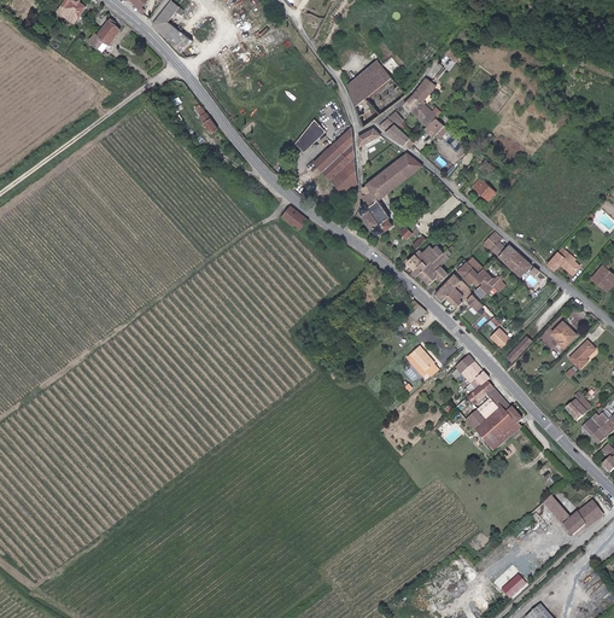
[(65,0),(58,12),(75,23),(80,16),(85,7),(79,3),(80,1),(79,0),(65,0)]
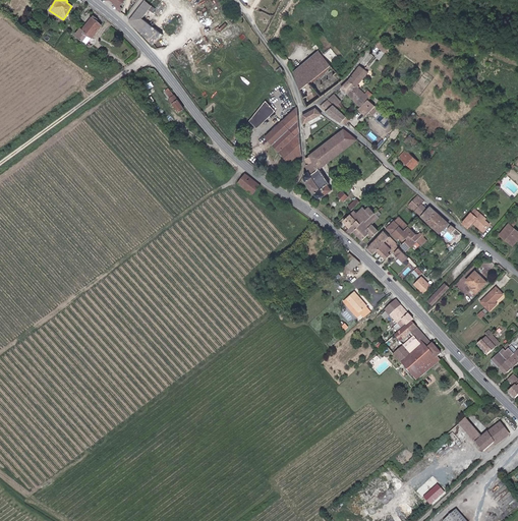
[(123,0),(104,0),(105,0),(106,0),(109,0),(113,3),(116,9),(119,11),(121,7),(120,6),(123,0)]
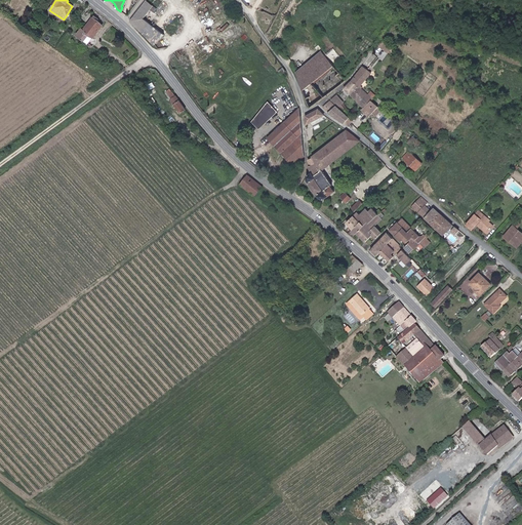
[(152,45),(162,35),(142,18),(149,10),(152,12),(155,8),(145,0),(129,21),(152,45)]
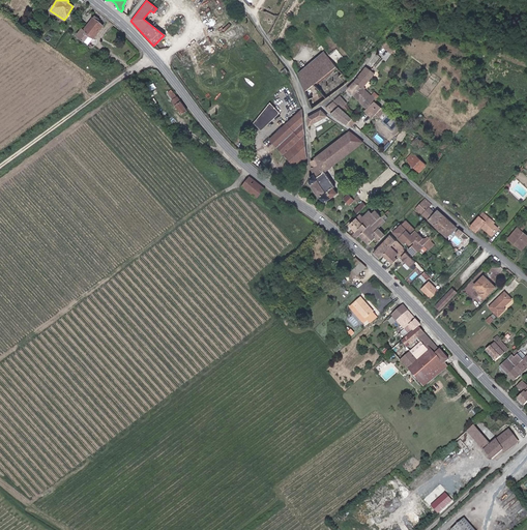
[(95,16),(84,30),(93,37),(103,25),(97,21),(98,19),(95,16)]
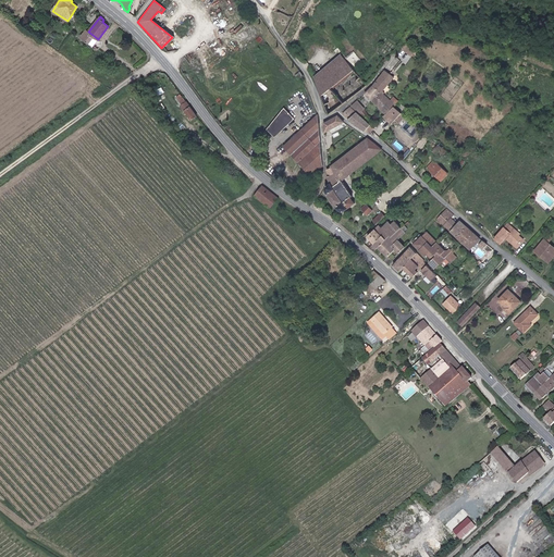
[(91,47),(98,39),(88,32),(85,29),(79,36),(91,47)]
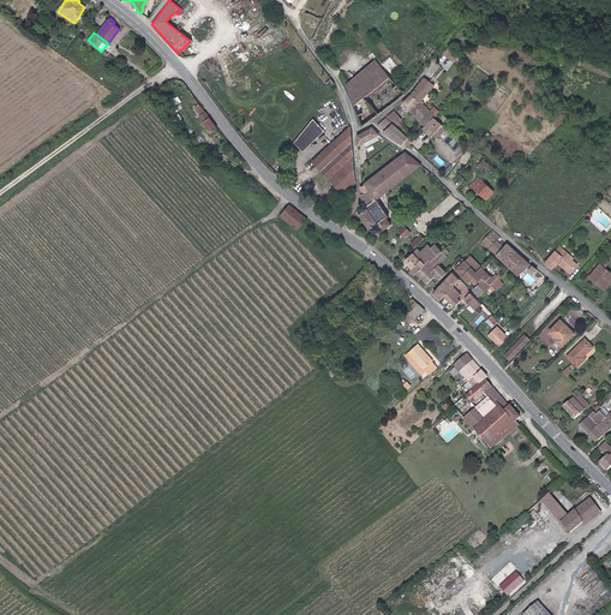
[(345,84),(353,106),(389,78),(375,61),(345,84)]
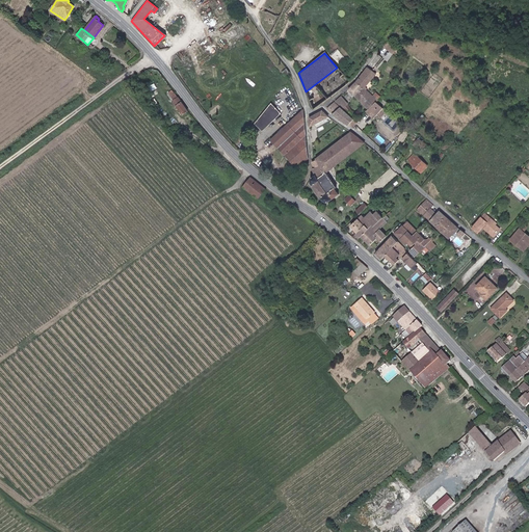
[(378,100),(376,99),(372,95),(370,96),(364,89),(375,75),(366,68),(354,81),(347,89),(366,109),(374,101),(375,103),(378,100)]
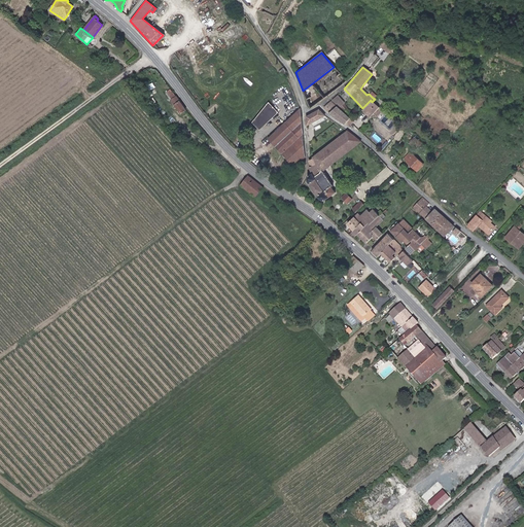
[(336,96),(330,100),(348,116),(350,113),(343,104),(343,103),(336,96)]
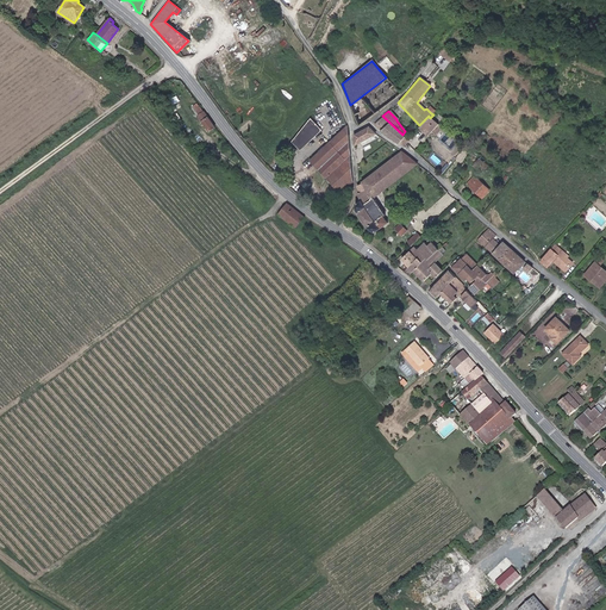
[(213,128),(201,113),(198,117),(201,122),(199,123),(207,132),(213,128)]
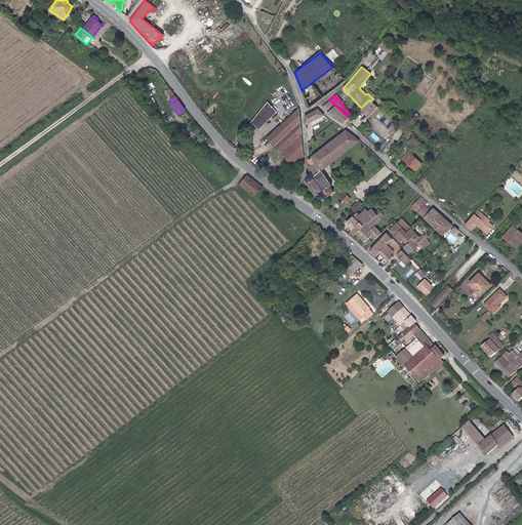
[(328,113),(343,122),(348,117),(328,99),(321,107),(328,113)]
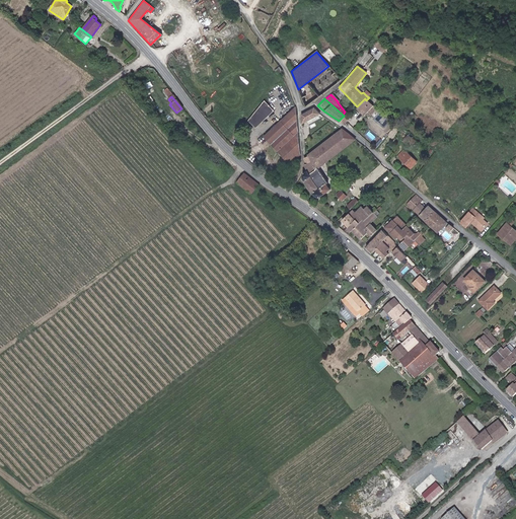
[(371,113),(375,107),(366,100),(365,98),(357,106),(357,108),(363,116),(368,109),(371,113)]
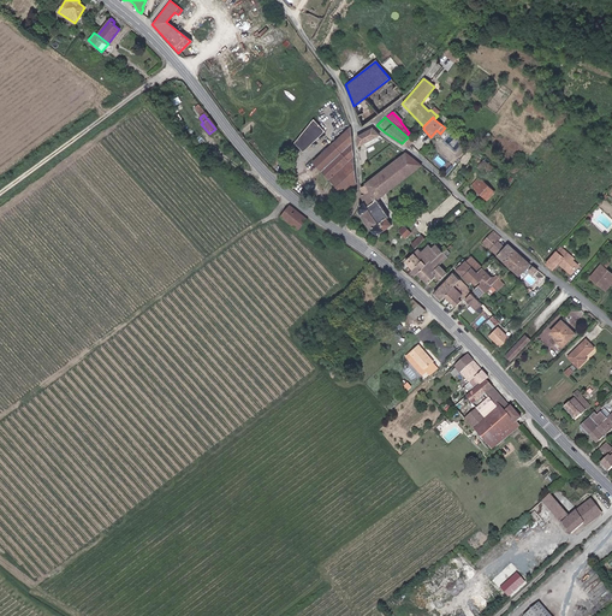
[(293,143),(303,150),(322,131),(313,119),(293,143)]
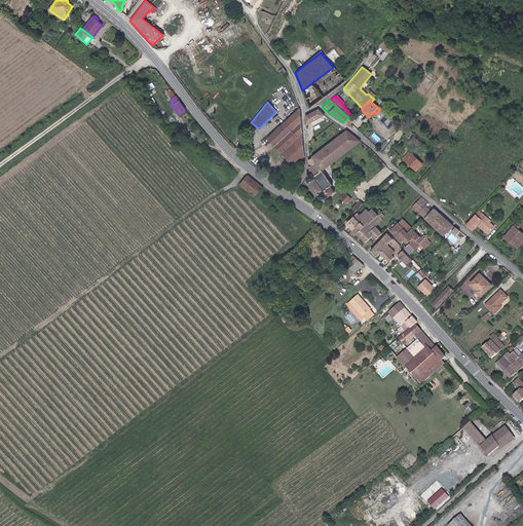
[(298,166),(301,163),(300,160),(304,156),(301,134),(299,108),(298,109),(283,123),(284,124),(290,132),(274,146),(296,170),(298,167),(298,166)]
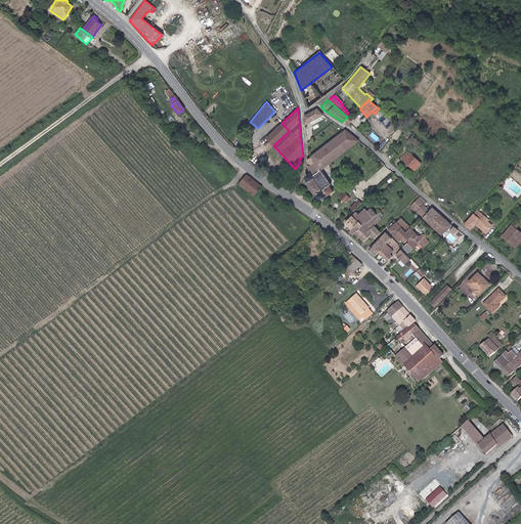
[(304,117),(304,124),(321,115),(316,110),(304,117)]
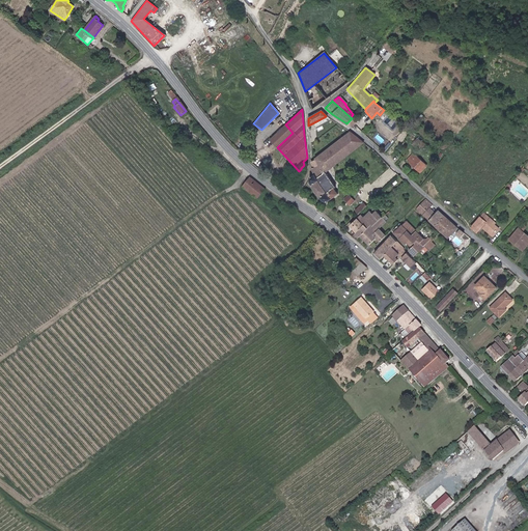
[(270,141),(277,147),(293,133),(286,126),(270,141)]
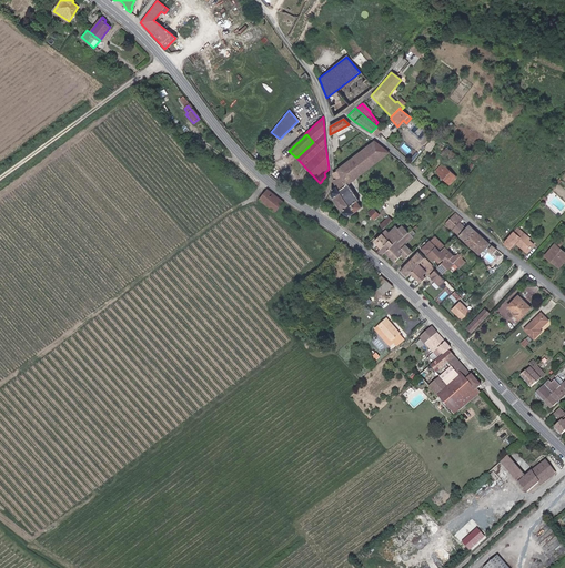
[(332,195),(342,211),(344,210),(349,216),(361,208),(356,201),(359,200),(349,182),(389,152),(374,140),(336,169),(338,170),(333,173),(336,178),(333,180),(338,185),(332,190),(331,192),(333,195),(332,195)]
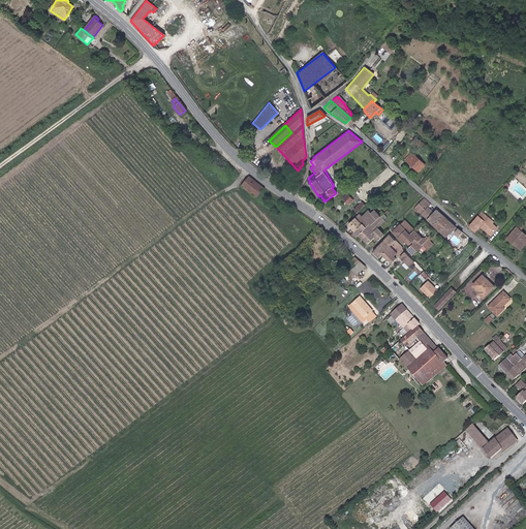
[(412,146),(418,139),(414,136),(409,143),(412,146)]
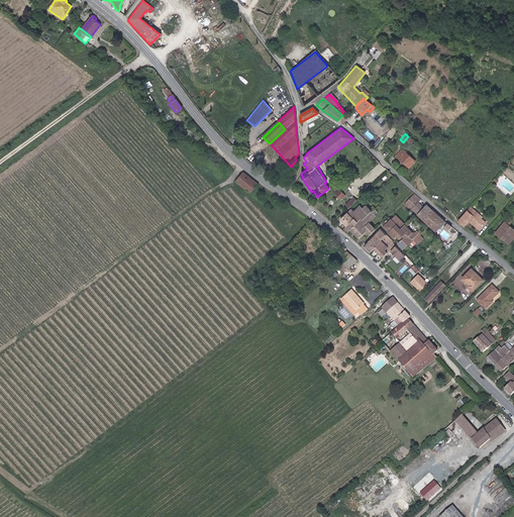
[(408,168),(414,160),(404,151),(404,152),(400,149),(395,156),(398,159),(398,160),(408,168)]
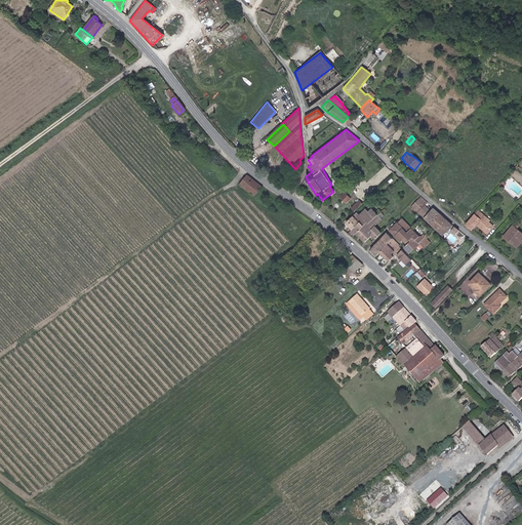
[(254,196),(262,187),(246,175),(239,185),(254,196)]
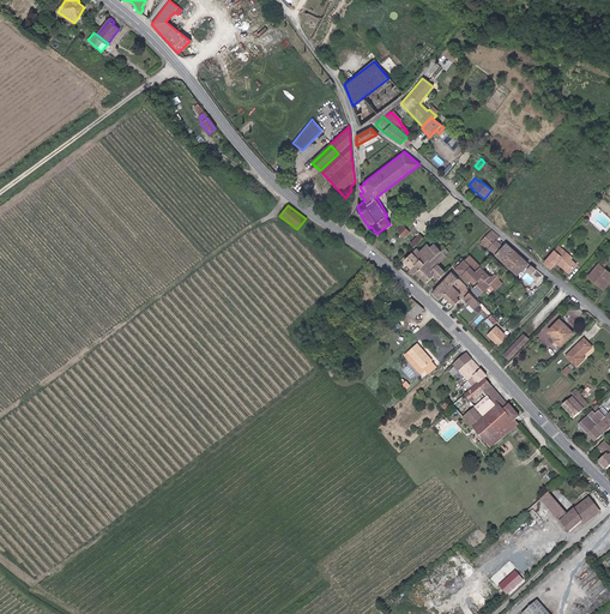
[(403,236),(408,232),(402,226),(397,230),(403,236)]
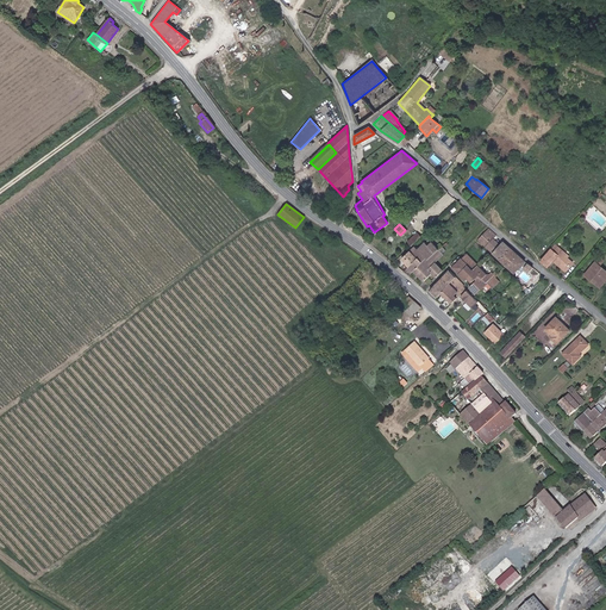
[(494,235),(486,228),(476,240),(483,247),(491,238),(494,235)]
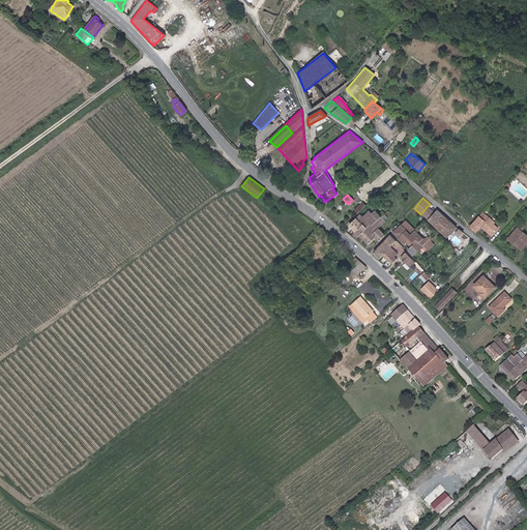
[(366,205),(362,201),(354,209),(357,212),(366,205)]
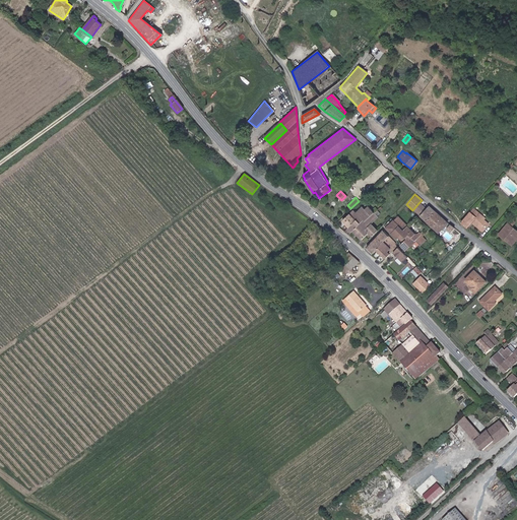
[(418,203),(412,210),(418,215),(425,209),(418,203)]
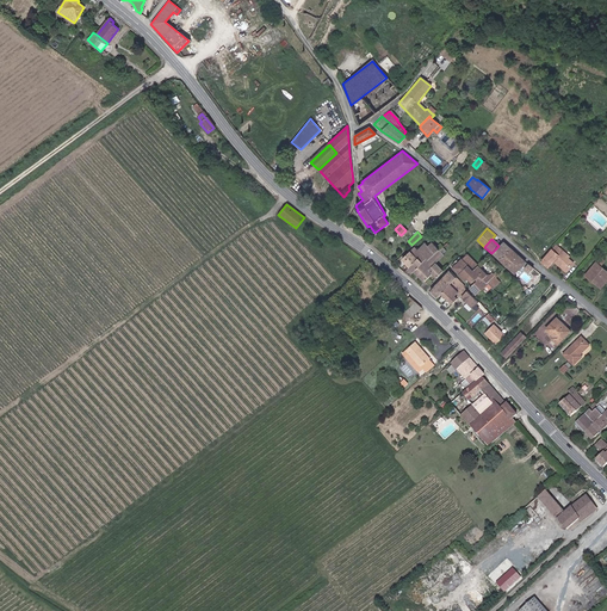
[(435,260),(446,251),(440,244),(437,247),(432,242),(428,246),(425,242),(416,250),(414,247),(401,259),(409,267),(408,269),(412,272),(414,271),(423,282),(433,272),(435,276),(444,269),(435,260)]
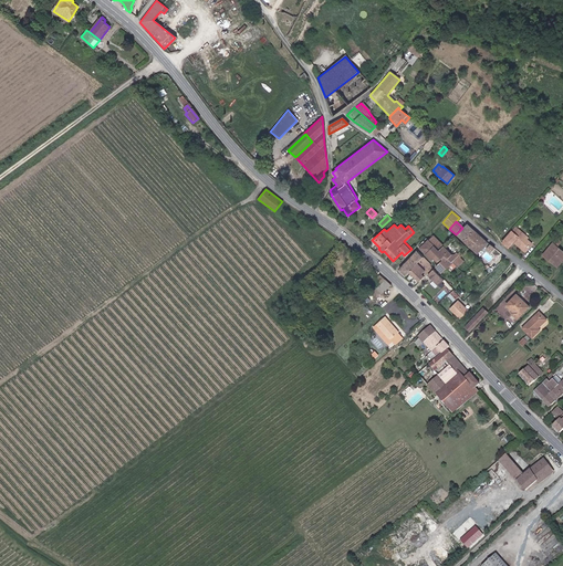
[(462,228),(456,234),(462,240),(471,230),(466,224),(462,228)]
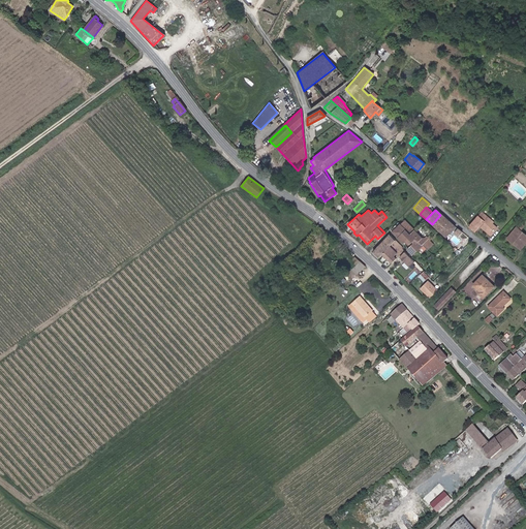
[(493,222),(481,211),(478,215),(484,219),(485,218),(487,220),(487,219),(492,223),(493,222)]
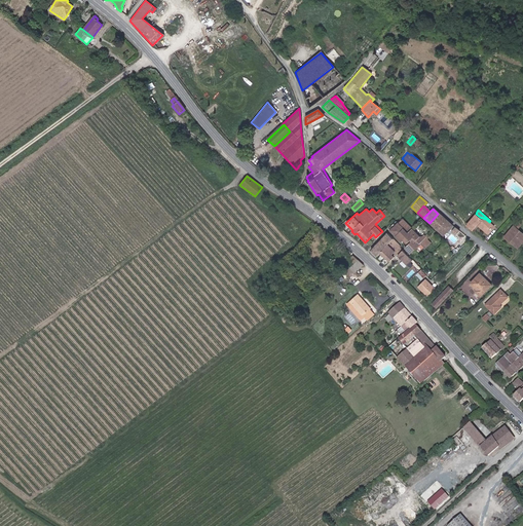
[(430,223),(437,229),(445,220),(438,214),(430,223)]
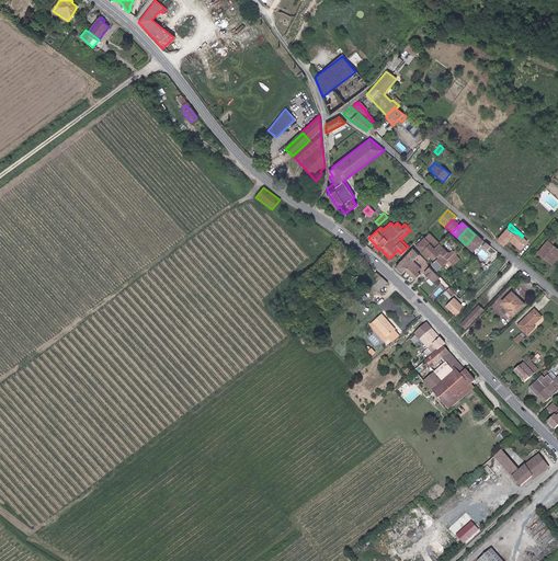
[(508,228),(498,239),(504,244),(510,239),(512,237),(513,238),(513,239),(522,247),(526,241),(522,237),(516,232),(516,233),(514,231),(513,232),(508,228)]
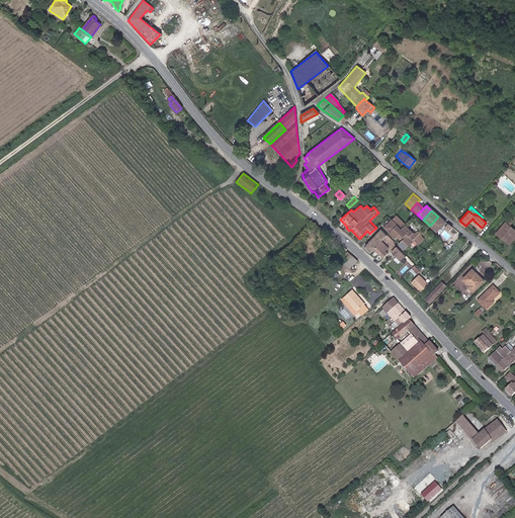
[(402,229),(406,225),(396,213),(392,219),(397,224),(402,229)]
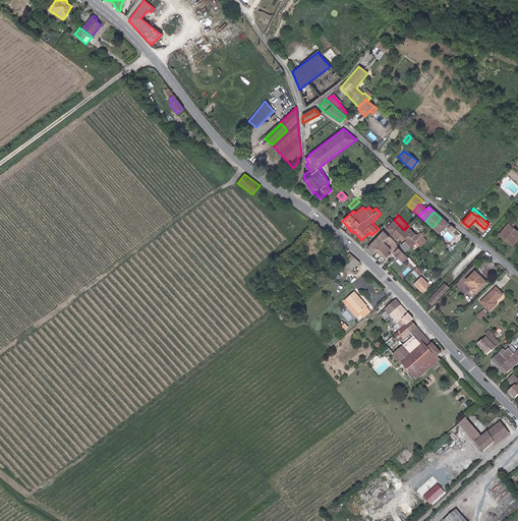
[(433,227),(439,232),(443,227),(447,223),(441,218),(433,227)]
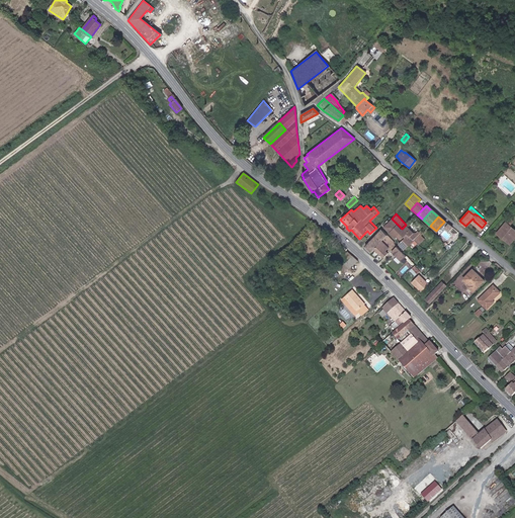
[(390,232),(397,224),(392,219),(390,220),(383,226),(390,232)]
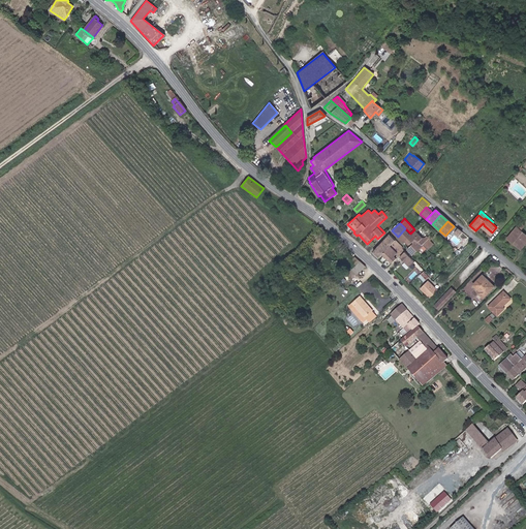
[(481,225),(490,234),(492,232),(484,225),(484,224),(483,223),(481,225)]
